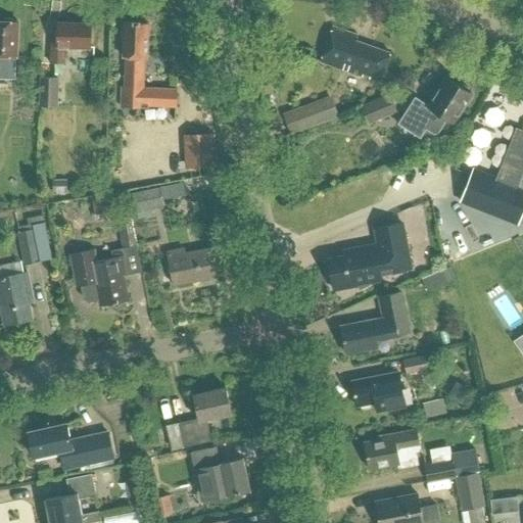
[(0,78),(14,79),(15,57),(16,57),(18,21),(14,21),(11,19),(6,19),(3,20),(0,20),(0,78)]
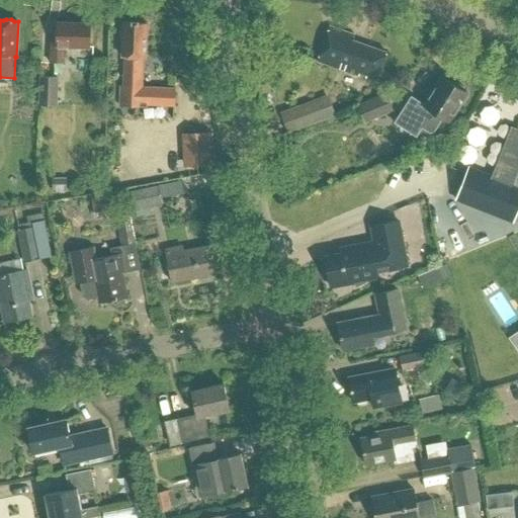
[(51,42),(50,62),(64,63),(65,46),(89,47),(90,23),(58,22),(57,42),(51,42)]
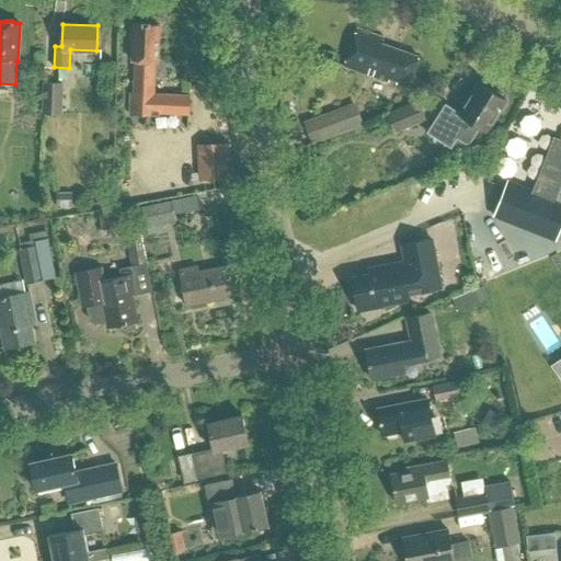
[(159,113),(189,114),(190,96),(153,94),(156,63),(158,63),(160,25),(133,24),(132,43),(134,43),(133,61),(135,61),(134,93),(130,92),(130,114),(159,116),(159,113)]
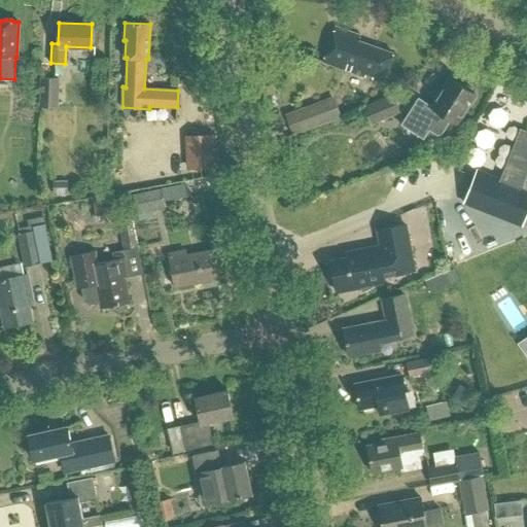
[(323,62),(382,82),(392,54),(356,41),(358,35),(336,28),(323,62)]
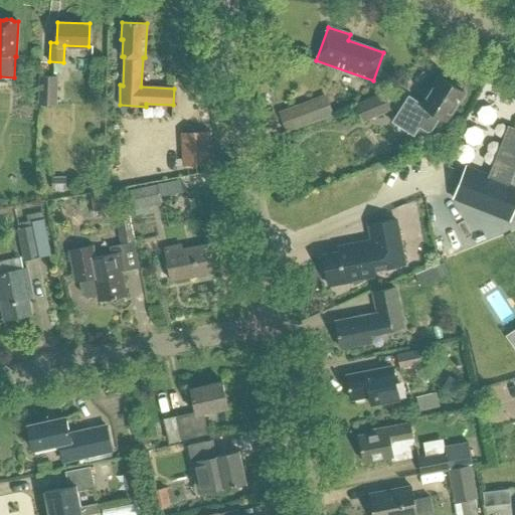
[(271,50),(275,58),(283,54),(279,46),(271,50)]
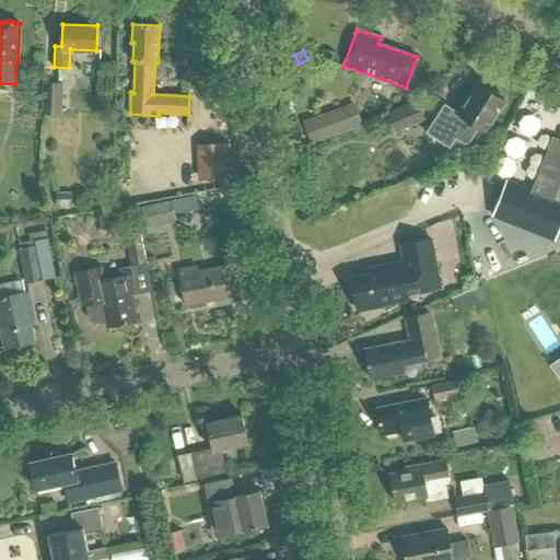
[(282,57),(273,66),(284,78),(293,69),(282,57)]
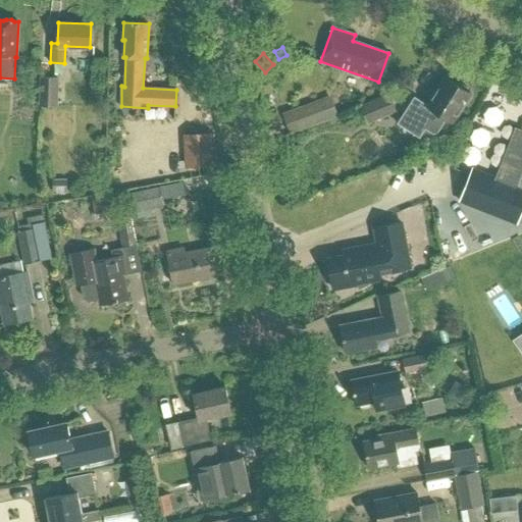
[(40,105),(57,105),(58,76),(41,75),(40,105)]
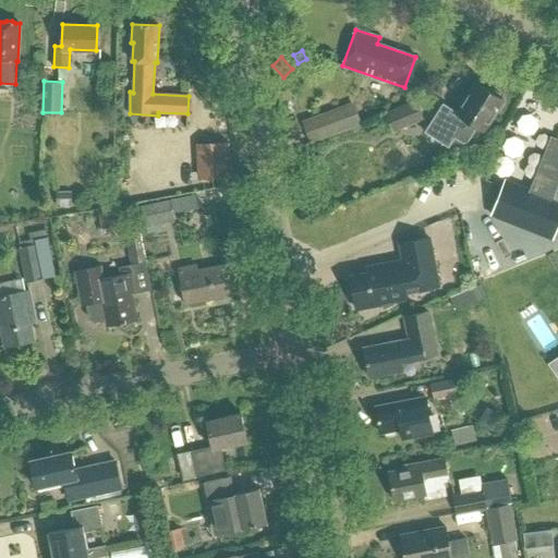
[(440,102),(428,121),(422,131),(445,146),(455,132),(468,141),(476,128),(483,131),(504,100),(477,83),(458,114),(440,102)]
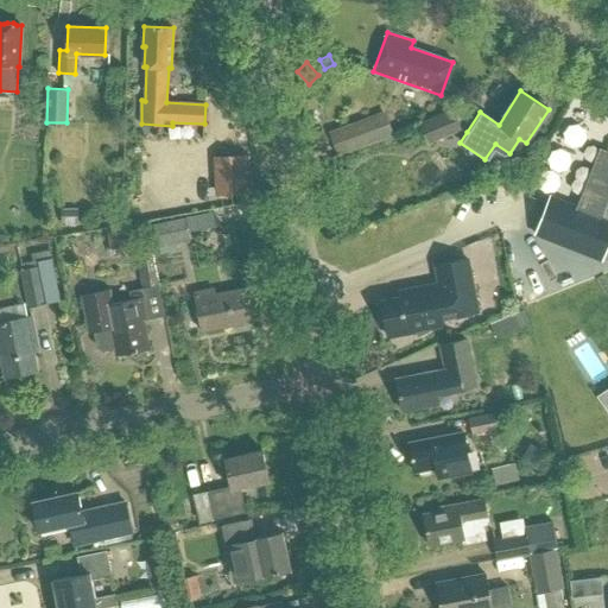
[(420,122),(429,141),(462,128),(453,109),(420,122)]
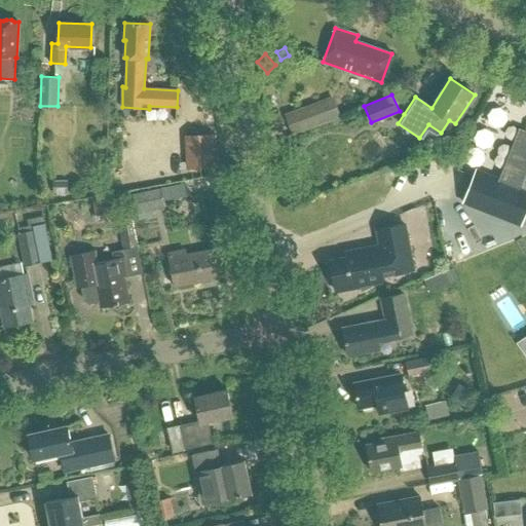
[(334,96),(283,114),(291,135),(341,116),(334,96)]
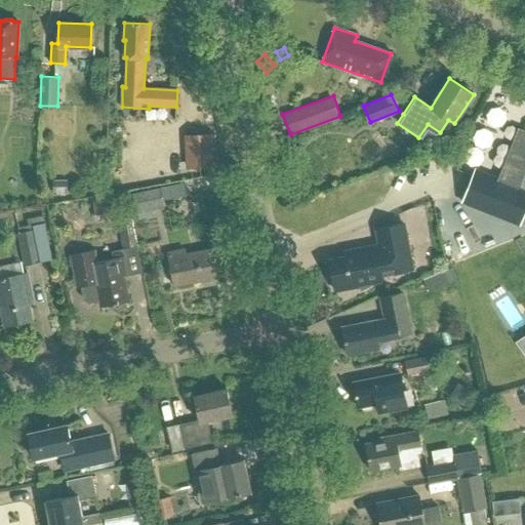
[(473,173),(462,202),(520,225),(521,221),(524,213),(524,211),(524,132),(519,130),(498,183),(473,173)]
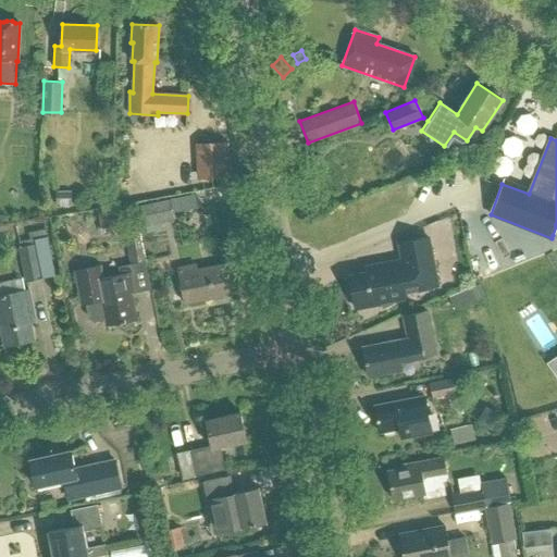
[(225,143),(199,144),(201,178),(227,177),(225,143)]
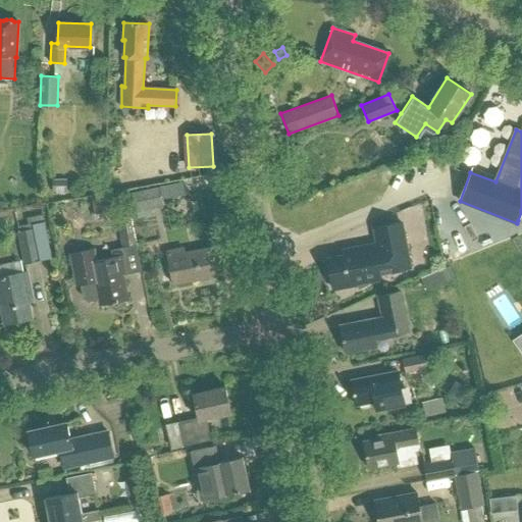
[(53,194),(68,194),(68,179),(53,179),(53,194)]
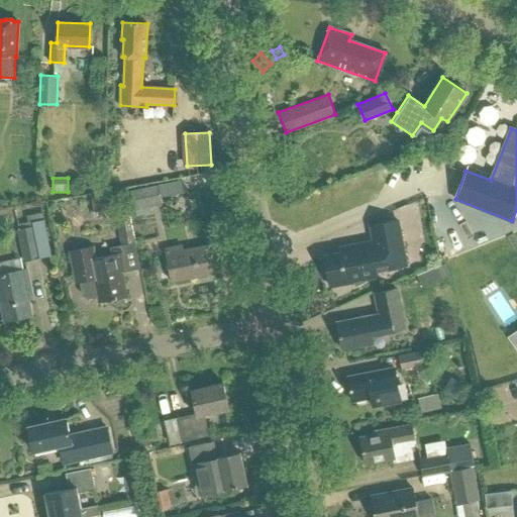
[(164,205),(160,185),(132,191),(135,210),(164,205)]
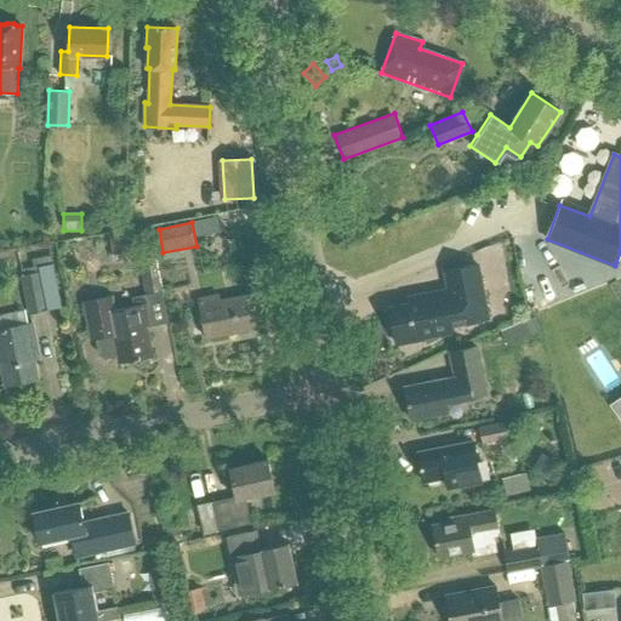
[(20,262),(28,315),(60,309),(50,255),(30,257),(30,261),(20,262)]
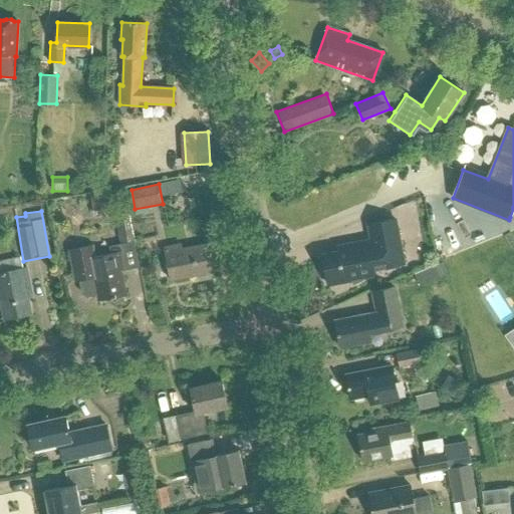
[(136,242),(130,213),(115,215),(120,245),(136,242)]
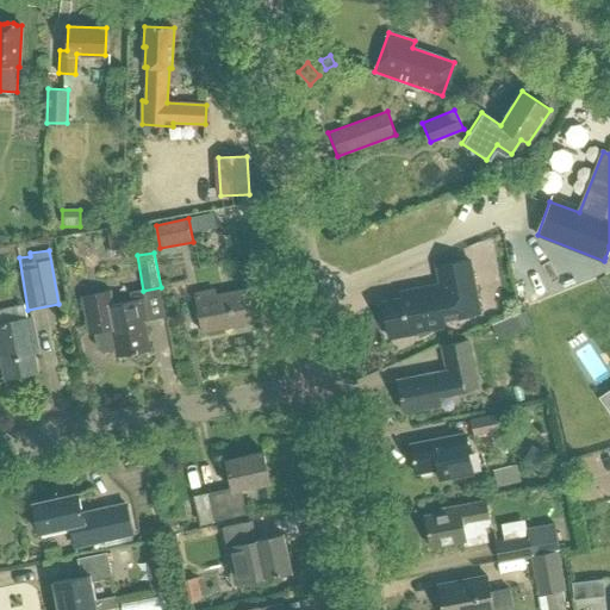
[(400,299),(383,303),(385,315),(381,317),(384,329),(387,330),(388,337),(417,332),(419,336),(433,330),(433,329),(443,327),(442,319),(479,312),(468,260),(437,266),(441,285),(410,291),(411,293),(400,296),(400,299)]
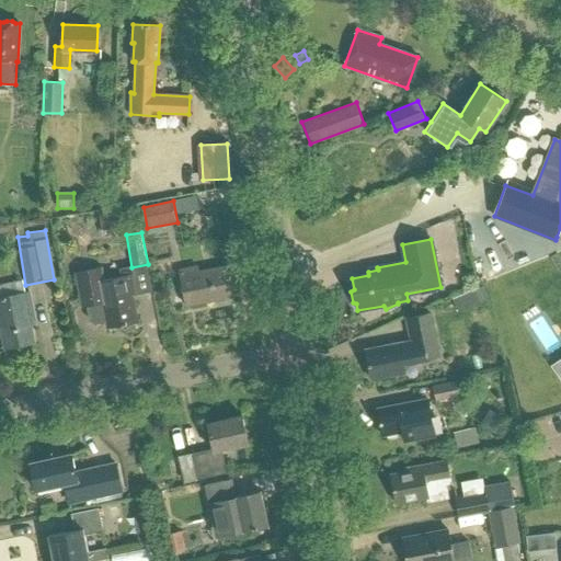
[(198,273),(197,267),(179,271),(186,307),(232,298),(227,267),(198,273)]
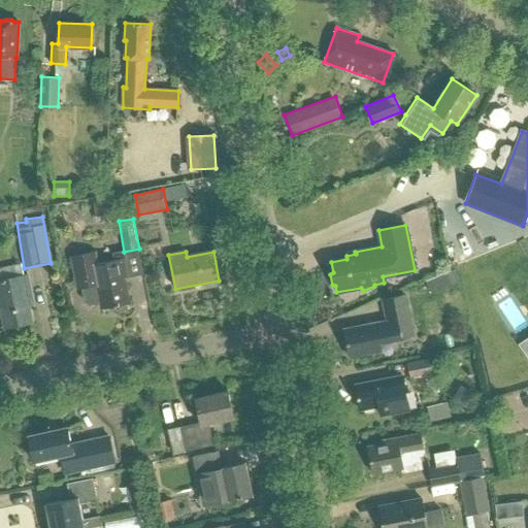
[(100,302),(101,308),(129,303),(123,272),(128,272),(125,259),(97,265),(94,253),(71,258),(77,289),(81,288),(85,301),(90,305),(100,302)]
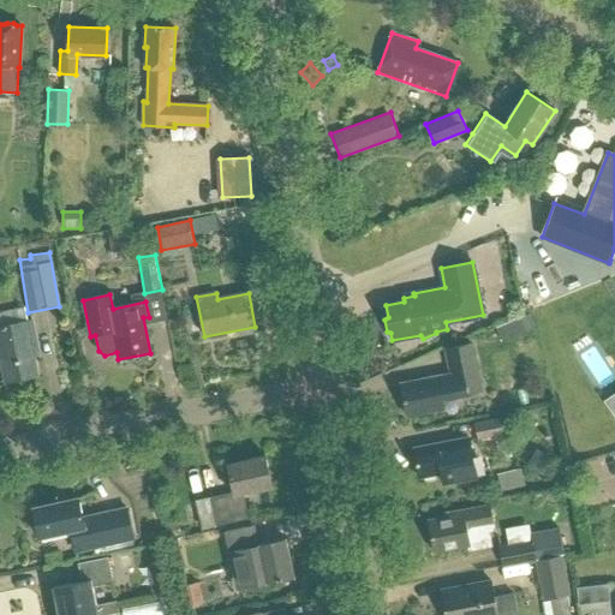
[(494,328),(499,341),(533,327),(527,314),(494,328)]
